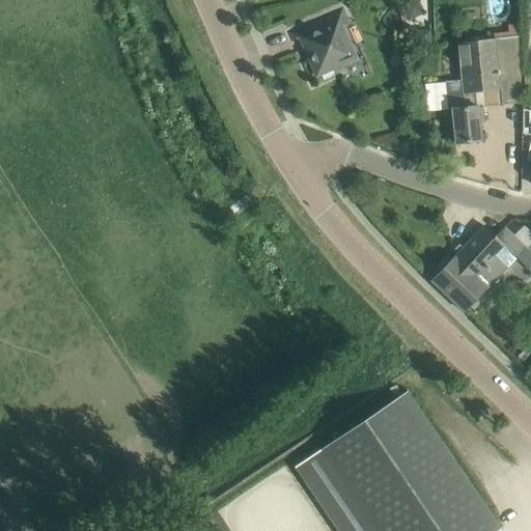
[(350,22),(342,7),(286,31),(290,40),(303,35),(308,47),(306,48),(308,52),(310,51),(312,57),(309,59),(316,76),(320,75),(324,83),(348,72),(345,65),(358,59),(343,25),(350,22)]
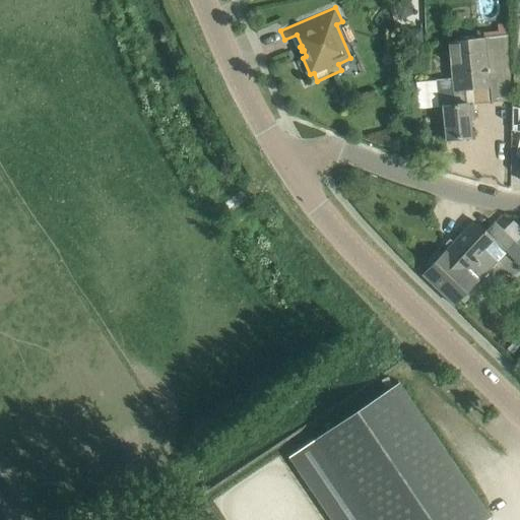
[(420,29),(408,30),(409,43),(421,42),(420,29)]
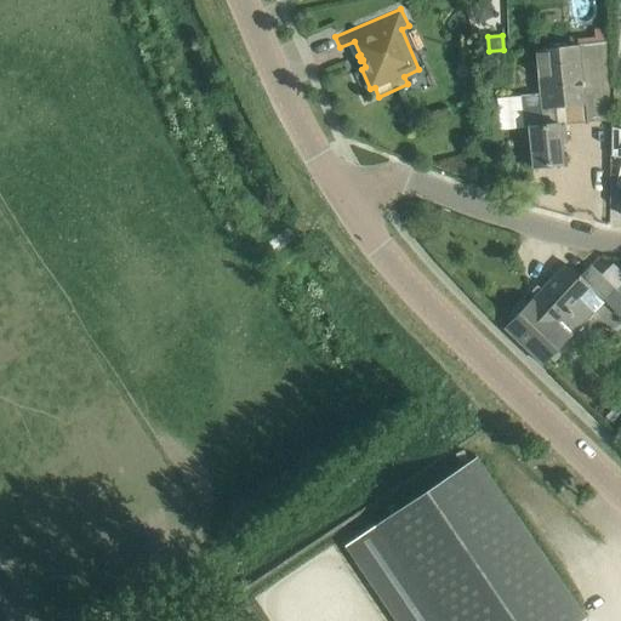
[(605,43),(535,49),(540,93),(522,96),(524,125),(528,125),(533,167),(562,165),(559,144),(564,143),(563,124),(556,124),(554,107),(582,103),(584,121),(611,119),(605,43)]
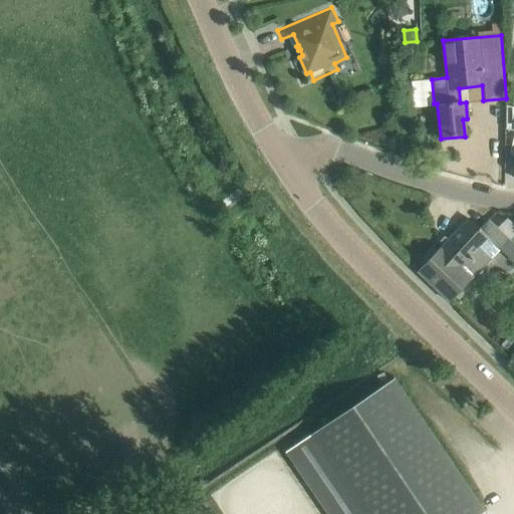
[(418,271),(449,301),(509,240),(488,220),(479,229),(469,219),(440,248),(418,271)]
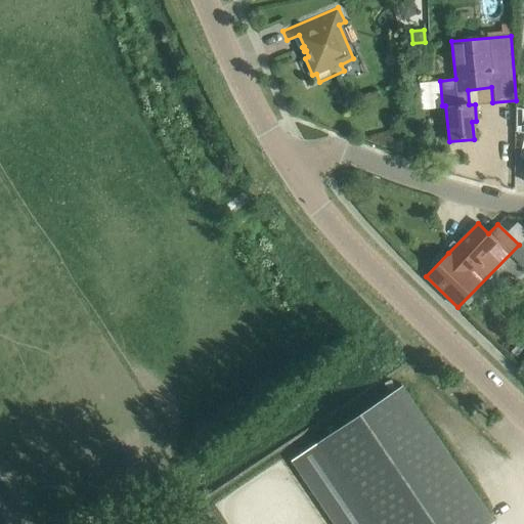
[(490,523),(493,522),(401,386),(291,461),(334,523),(490,523)]
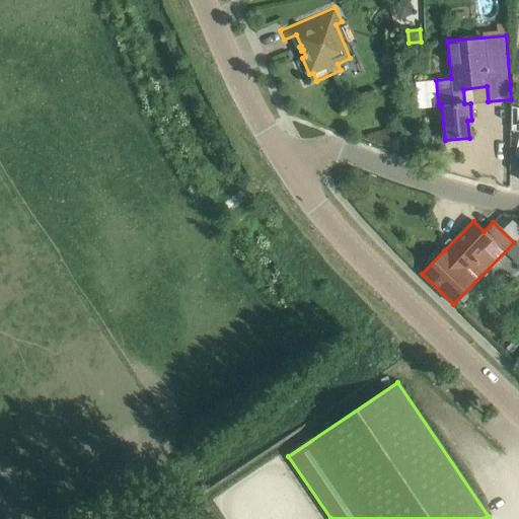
All buildings are outlined.
